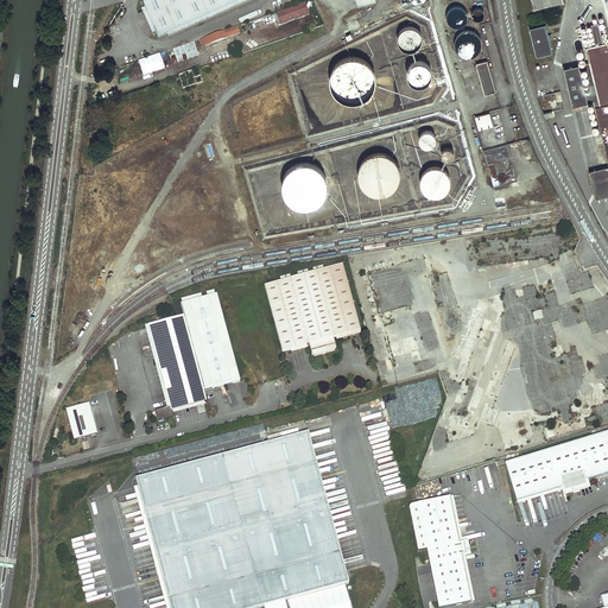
[(151,0),(147,2),(143,4),(145,8),(156,33),(158,38),(165,35),(242,0),(151,0)]
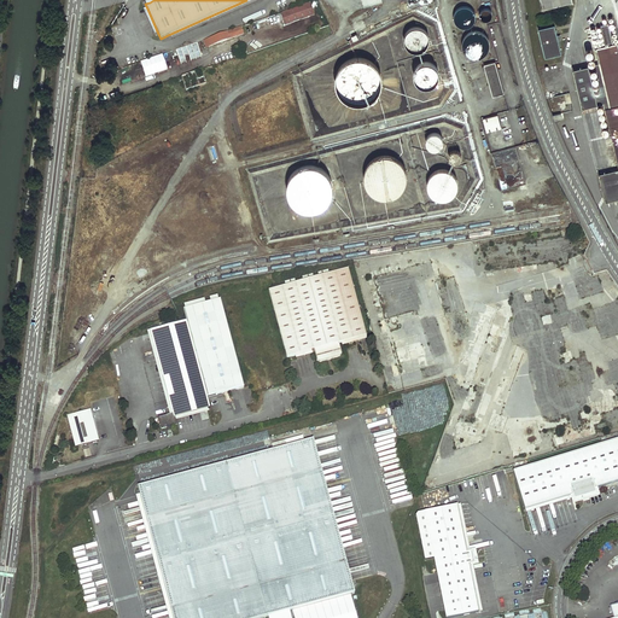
[(258,0),(246,0),(168,35),(170,39),(258,0)]
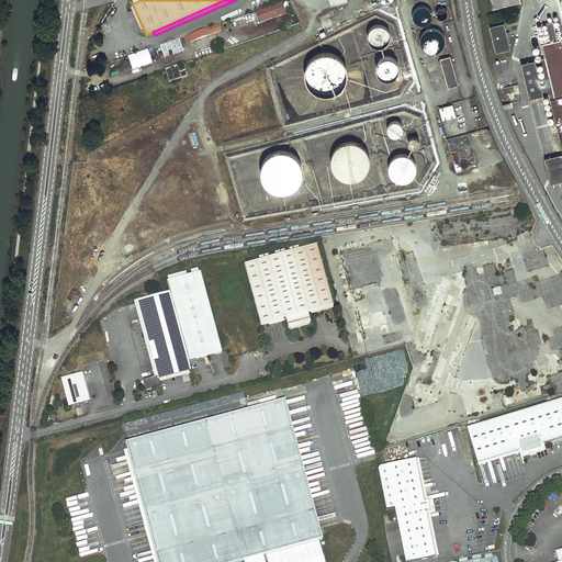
[(282,2),(256,12),(259,23),(285,14),(282,2)]
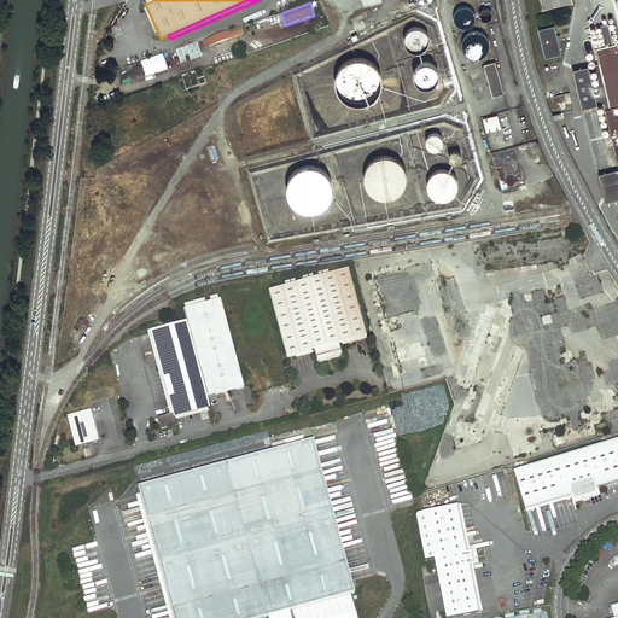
[(466,5),(464,5),(462,5),(461,5),(460,5),(459,6),(458,7),(456,7),(456,9),(455,10),(454,11),(454,12),(454,15),(454,16),(454,17),(454,18),(454,19),(455,21),(455,22),(456,23),(458,24),(459,24),(460,25),(461,25),(462,27),(464,27),(465,27),(467,27),(468,27),(470,25),(471,25),(472,24),(473,23),(473,22),(474,21),(474,19),(476,18),(476,17),(476,16),(476,15),(476,13),(474,11),(474,10),(473,9),(473,7),(472,7),(471,6),(470,5),(468,5),(467,5),(466,5)]
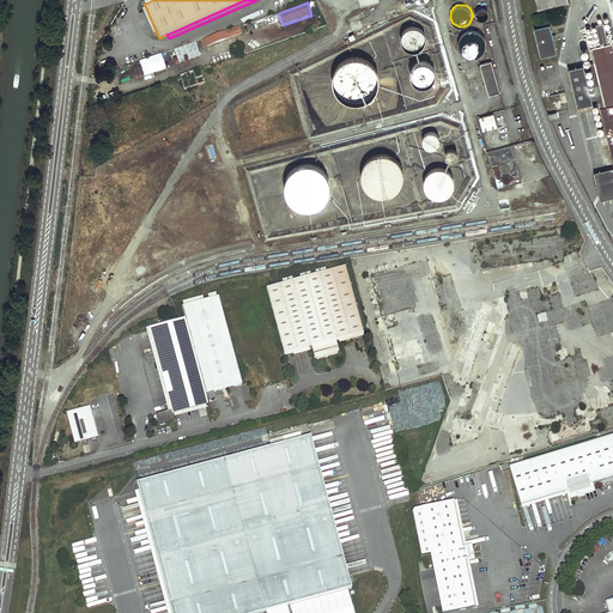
[(484,7),(483,7),(481,7),(480,7),(478,8),(478,10),(477,11),(477,13),(477,14),(477,16),(478,17),(479,18),(480,19),(481,19),(484,19),(485,19),(486,18),(487,17),(489,16),(489,14),(489,13),(489,11),(487,10),(487,8),(485,7),(484,7)]
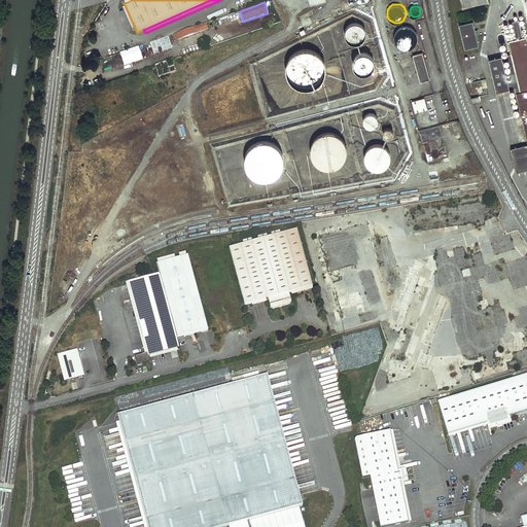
[(131,31),(135,29),(126,7),(121,9),(131,31)]
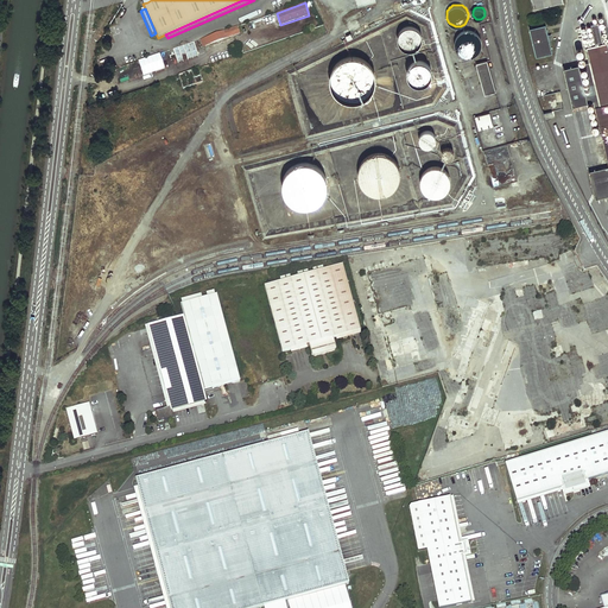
[(548,32),(545,21),(529,26),(536,55),(552,50),(550,38),(548,32)]
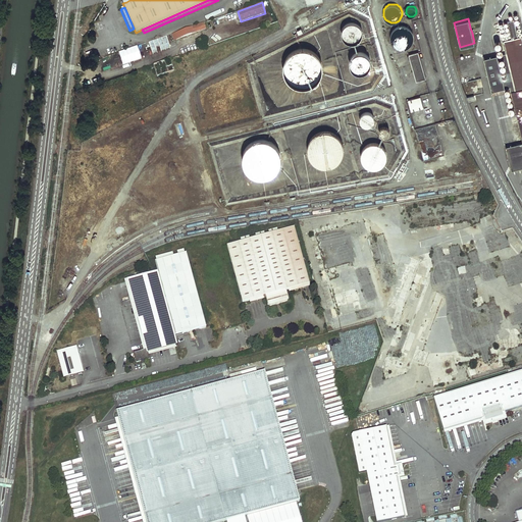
[(343,27),(343,29),(342,30),(342,31),(342,32),(342,33),(342,35),(342,36),(342,37),(343,38),(344,39),(344,40),(345,41),(347,42),(348,42),(349,43),(350,43),(351,43),(352,43),(354,43),(355,43),(357,42),(359,41),(360,40),(361,39),(361,37),(362,36),(362,34),(362,33),(362,31),(362,30),(361,29),(361,28),(360,27),(359,24),(358,24),(357,23),(355,22),(353,22),(351,22),(350,22),(349,22),(347,23),(346,23),(345,24),(344,25),(343,27)]
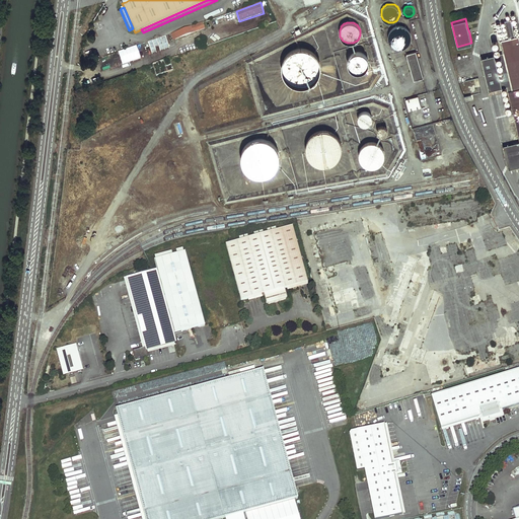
[(204,28),(202,23),(170,34),(172,40),(204,28)]
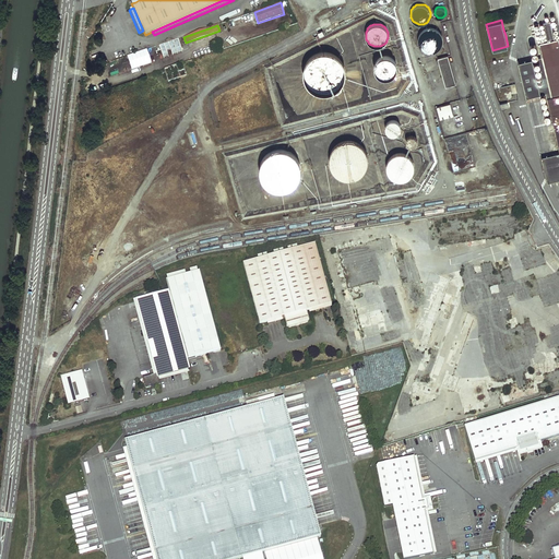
[(430,28),(429,28),(427,28),(426,28),(425,30),(423,30),(421,31),(420,32),(419,33),(418,35),(418,36),(417,37),(417,38),(417,40),(417,42),(417,44),(418,45),(418,46),(419,47),(420,49),(421,50),(423,50),(424,51),(426,52),(427,52),(428,52),(430,52),(431,52),(433,52),(435,51),(436,50),(437,50),(438,49),(439,48),(440,46),(441,45),(441,44),(441,43),(441,40),(441,39),(441,37),(441,36),(440,35),(439,34),(438,32),(437,31),(436,31),(435,30),(433,28),(431,28),(430,28)]
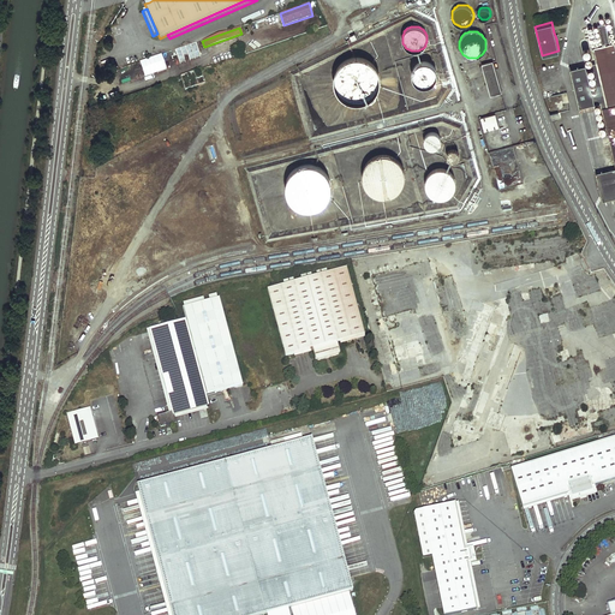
[(614,42),(589,48),(593,71),(572,76),(579,106),(601,101),(614,163),(614,166),(608,168),(614,195),(614,42)]
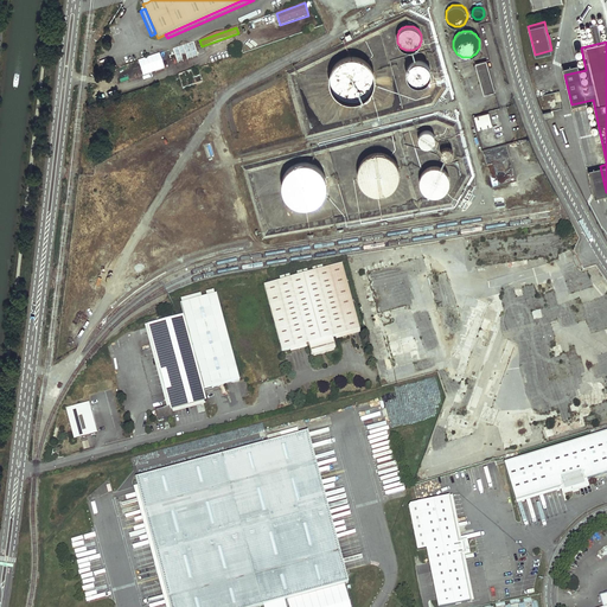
[(353,56),(351,56),(347,56),(345,57),(343,58),(340,59),(338,61),(336,63),(333,65),(332,68),(331,70),(330,72),(330,75),(330,78),(330,81),(330,84),(331,87),(332,89),(333,91),(336,94),(337,96),(339,97),(342,98),(345,100),(347,101),(350,101),(353,101),(356,101),(358,100),(362,98),(364,97),(366,96),(368,94),(370,91),(371,89),(372,87),(374,84),(375,82),(375,78),(375,76),(374,72),(372,70),(371,68),(370,65),(369,63),(366,61),(364,59),(362,58),(359,57),(356,56),(353,56)]
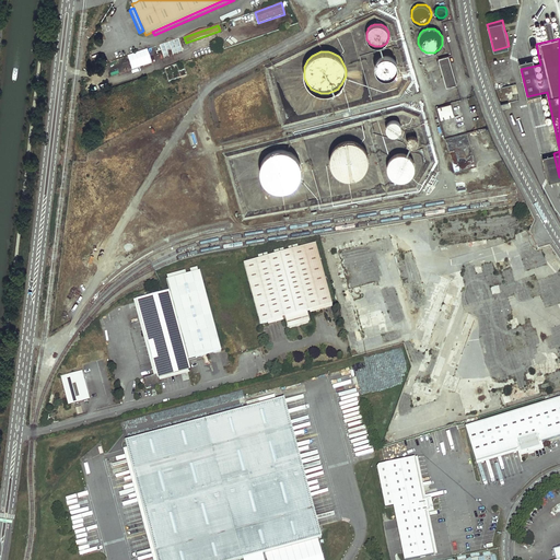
[(383,56),(382,57),(381,57),(380,57),(378,58),(377,59),(377,60),(376,61),(375,62),(375,63),(375,66),(375,67),(375,68),(375,70),(375,71),(376,72),(377,73),(378,76),(380,76),(380,77),(381,77),(382,78),(383,78),(384,78),(385,78),(386,78),(387,78),(388,78),(389,78),(391,78),(392,77),(393,77),(394,76),(395,74),(396,72),(396,71),(397,70),(397,68),(397,67),(397,65),(397,63),(396,61),(395,60),(395,59),(393,58),(393,57),(391,57),(389,56),(388,56),(387,56),(386,56),(384,56),(383,56)]
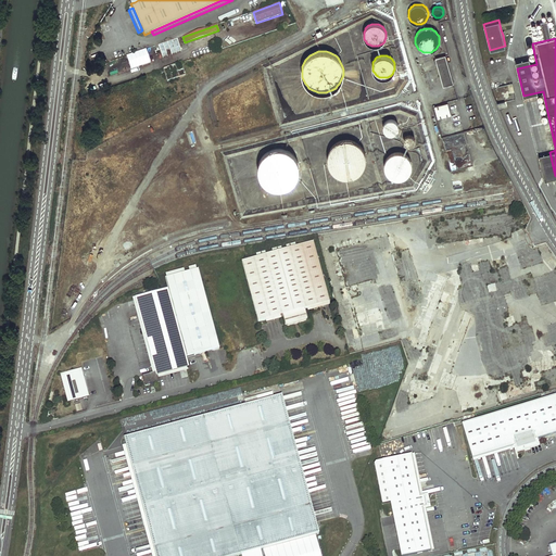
[(452,84),(444,55),(434,59),(442,87),(452,84)]
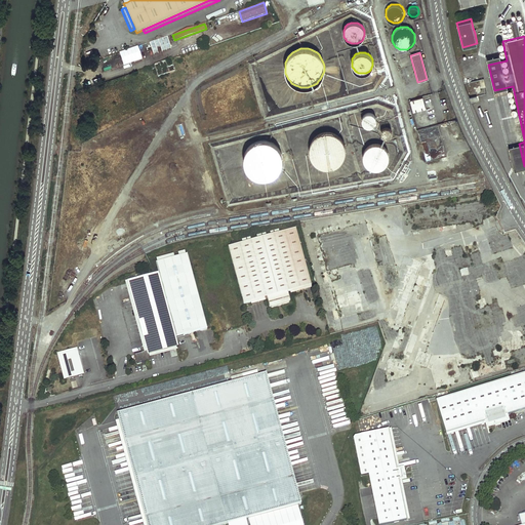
[(425,109),(421,97),(409,102),(412,112),(425,109)]
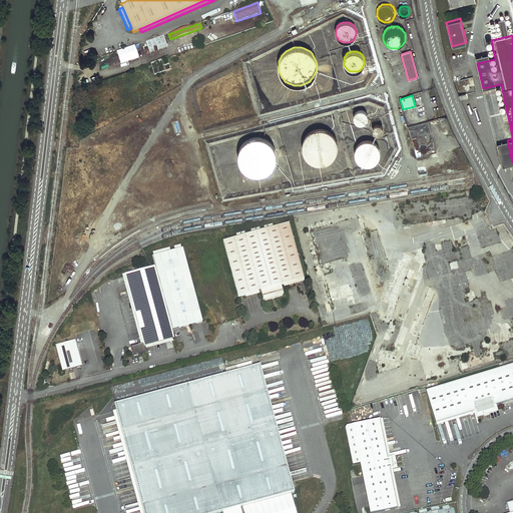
[(362,110),(361,110),(360,110),(358,111),(357,111),(356,113),(355,113),(355,115),(354,117),(355,118),(355,119),(355,120),(356,121),(357,122),(358,123),(359,123),(361,124),(362,124),(363,124),(364,123),(365,123),(366,122),(367,120),(368,119),(368,117),(368,116),(368,114),(367,113),(366,112),(365,111),(364,110),(362,110)]
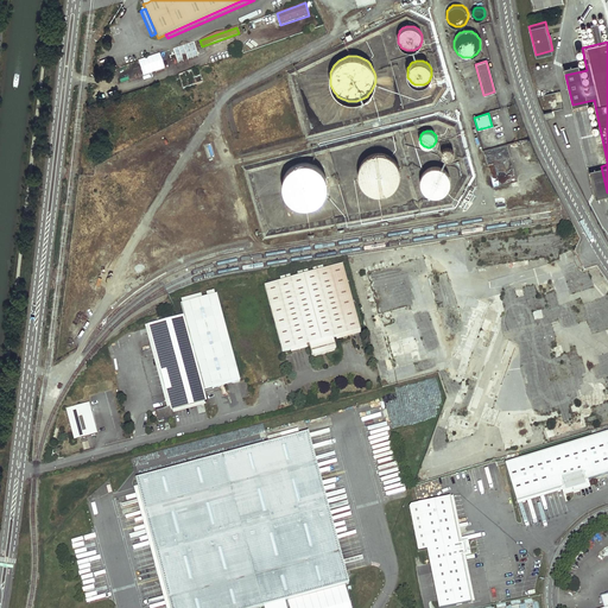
[(449,147),(448,147),(447,147),(444,149),(443,149),(443,150),(442,152),(442,153),(442,154),(442,157),(443,158),(444,159),(445,159),(447,160),(449,160),(450,159),(451,159),(453,158),(454,157),(454,154),(454,153),(454,152),(454,151),(453,149),(451,149),(449,147)]
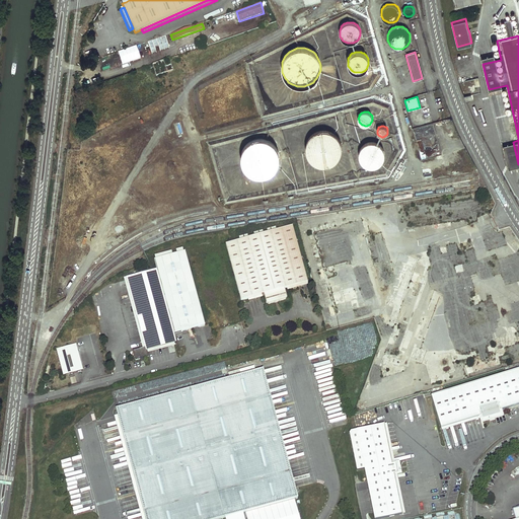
[(324,130),(322,130),(320,130),(318,131),(316,132),(314,133),(312,134),(310,136),(309,137),(307,139),(306,141),(306,143),(305,146),(305,148),(305,150),(306,152),(306,155),(307,157),(308,159),(310,160),(311,162),(313,163),(315,164),(317,165),(320,166),(322,166),(324,166),(326,166),(329,165),(331,164),(334,163),(336,162),(337,160),(339,159),(341,155),(342,153),(342,151),(342,148),(342,146),(342,144),(341,142),(340,139),(339,137),(337,136),(336,134),(334,133),(331,132),(329,131),(327,130),(324,130)]
